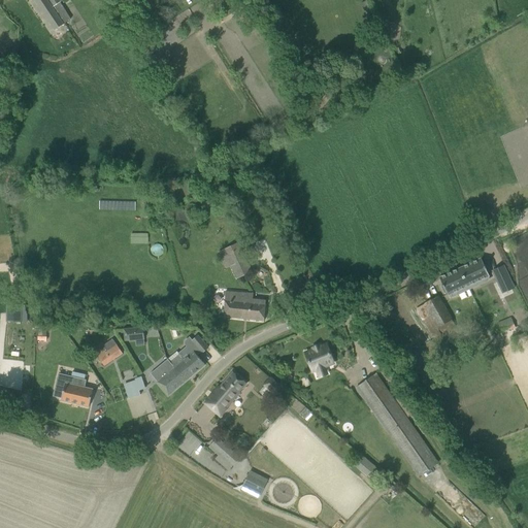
[(35,0),(56,30),(64,25),(46,0),(35,0)]
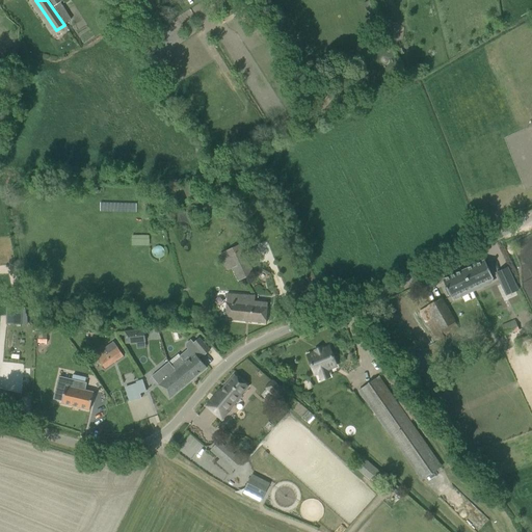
[(1,26),(16,35),(22,26),(7,17),(1,26)]
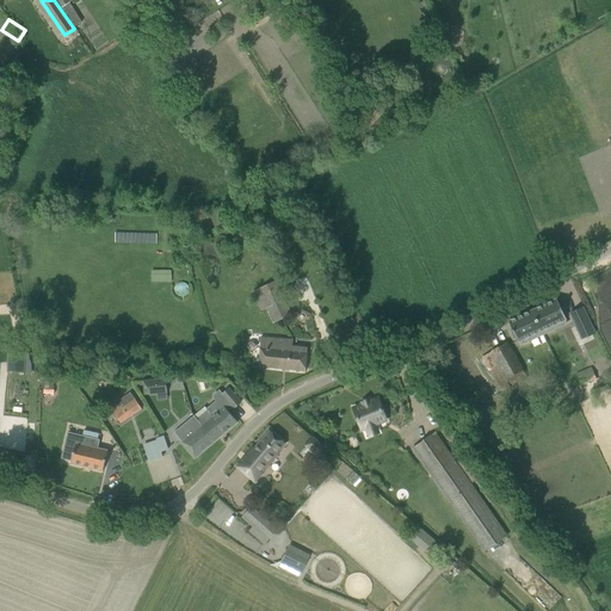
[(218,23),(208,30),(215,42),(227,35),(218,23)]
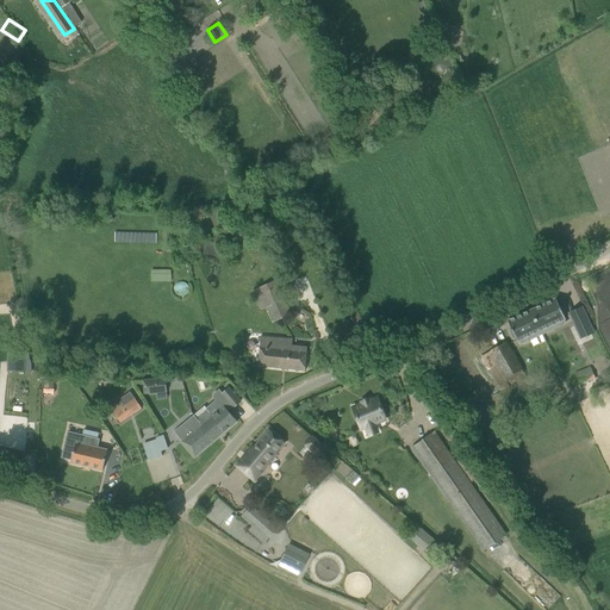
[(277,280),(259,288),(268,311),(273,322),(291,313),(286,303),(279,287),(277,280)]
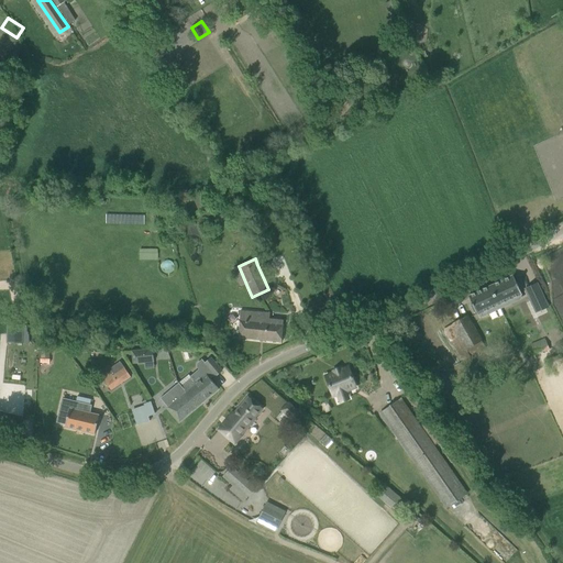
[(512,275),(490,285),(498,302),(498,304),(500,309),(509,305),(507,300),(515,296),(516,297),(521,295),(512,275)]
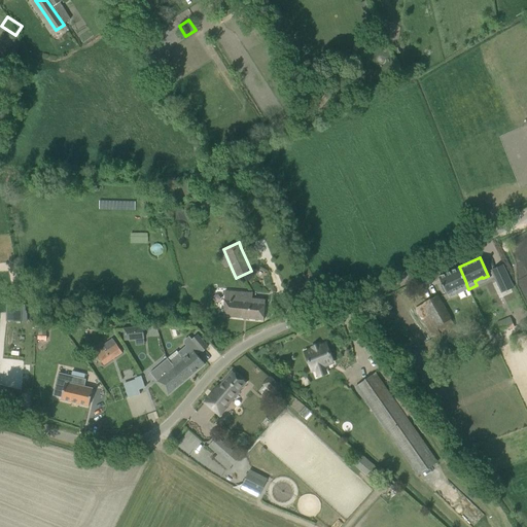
[(466,283),(459,267),(438,276),(442,284),(440,285),(444,292),(446,291),(447,295),(448,294),(450,297),(457,294),(455,289),(466,284),(466,283)]
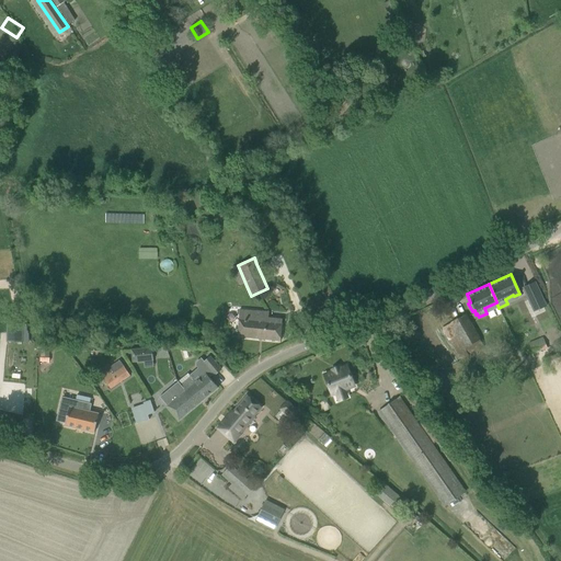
[(547,306),(540,292),(527,298),(529,302),(535,300),(539,309),(547,306)]
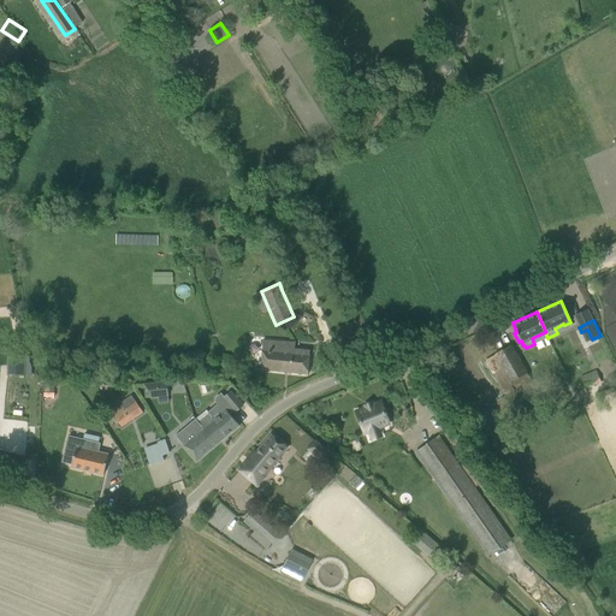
[(262,341),(261,369),(308,374),(309,350),(295,349),(295,342),(262,341)]
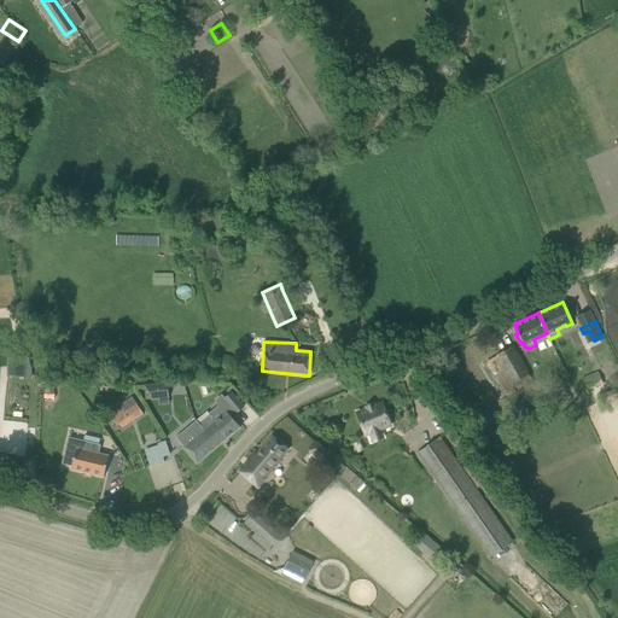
[(494,372),(507,397),(534,383),(513,347),(488,361),(494,372)]
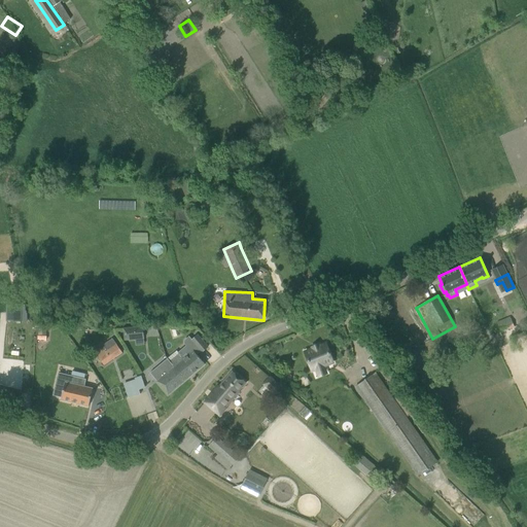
[(510,317),(496,322),(500,332),(514,326),(510,317)]
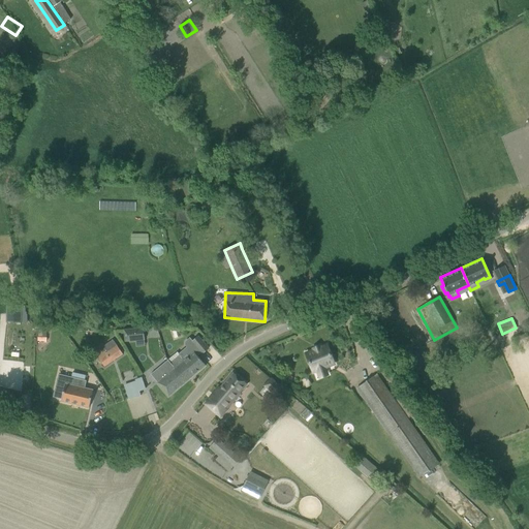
[(143,328),(123,329),(124,342),(144,340),(143,328)]
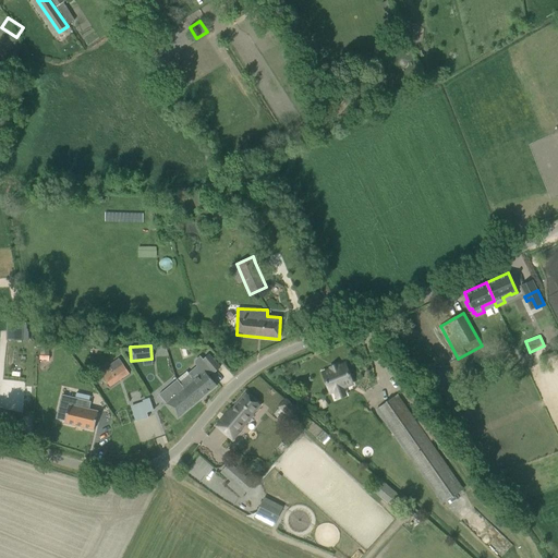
[(186,372),(178,379),(180,383),(196,402),(217,385),(206,373),(210,370),(214,373),(220,367),(209,354),(203,360),(206,364),(201,368),(197,365),(189,373),(186,372)]
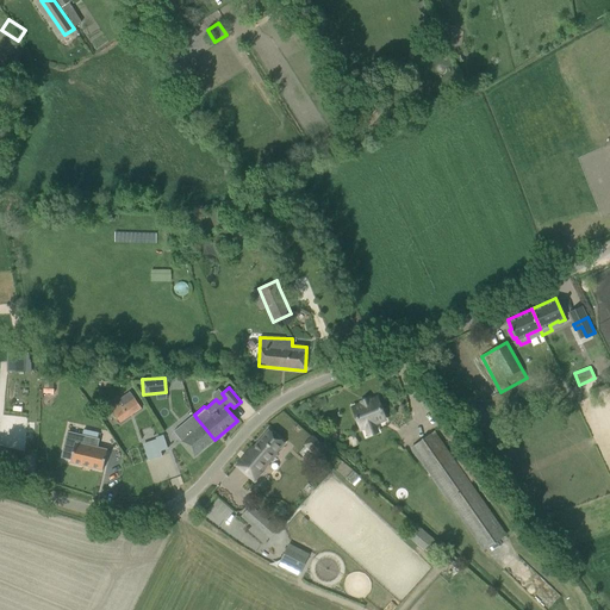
[(117,400),(118,402),(110,408),(120,422),(141,408),(130,392),(117,400)]
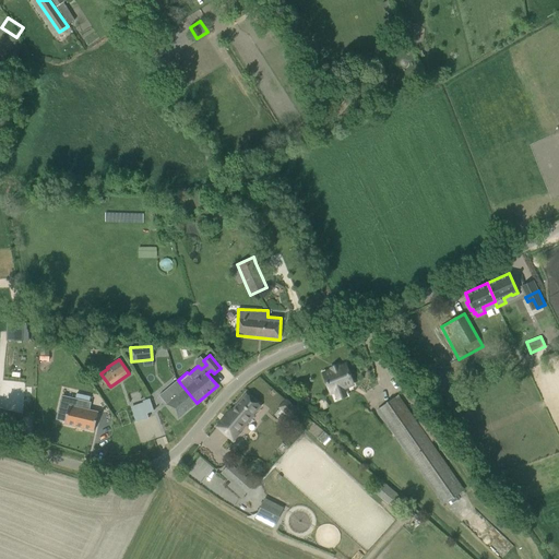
[(331,393),(353,384),(345,365),(323,373),(331,393)]
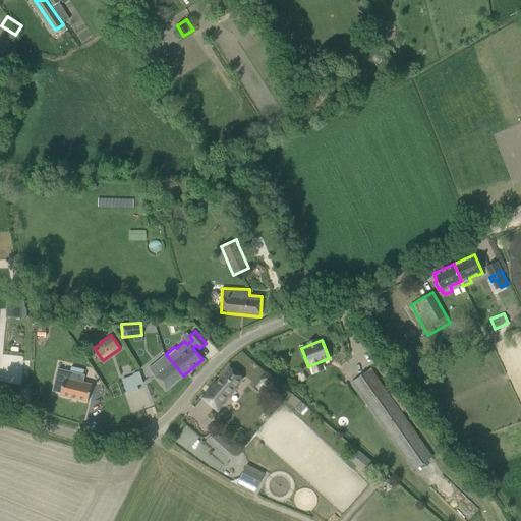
[(166,354),(148,369),(155,378),(154,379),(165,392),(183,375),(168,357),(166,354)]
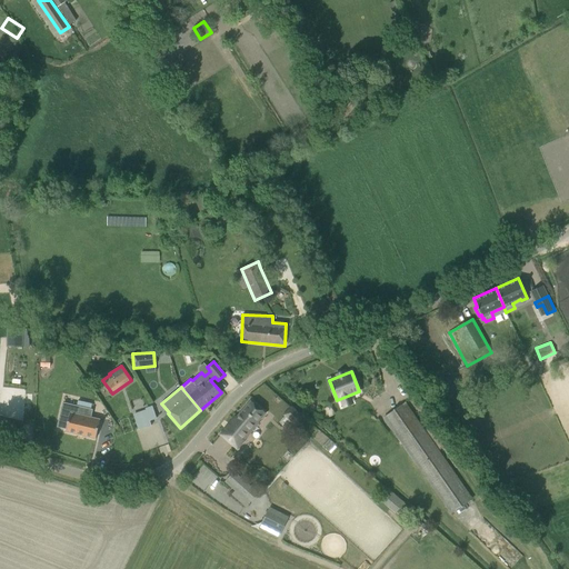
[(229,423),(220,433),(231,443),(238,448),(245,440),(259,422),(258,422),(266,413),(250,400),(237,417),(236,416),(229,423)]
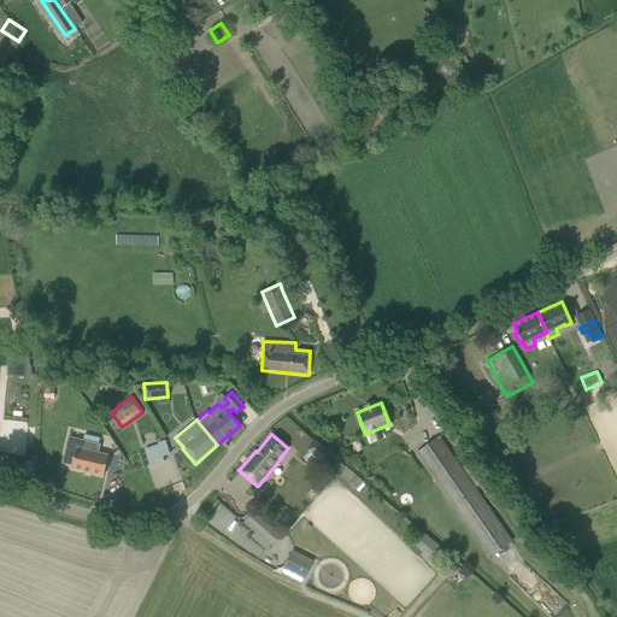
[(69,436),(65,453),(74,456),(71,468),(104,475),(109,454),(95,452),(97,445),(100,445),(90,442),(83,440),(69,436)]
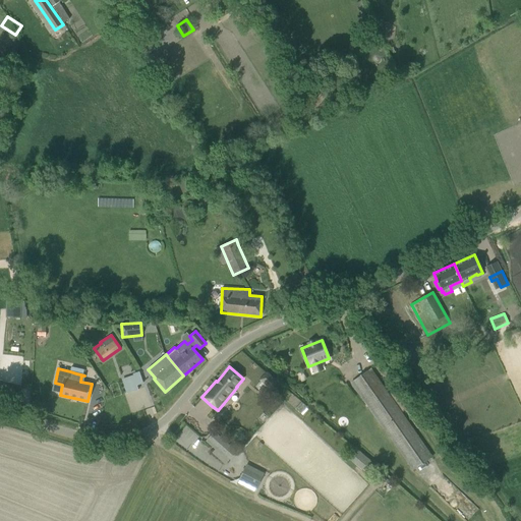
[(352,382),(357,391),(385,430),(382,433),(401,460),(404,457),(413,471),(432,457),(402,413),(407,409),(394,391),(390,395),(377,378),(370,368),(352,382)]
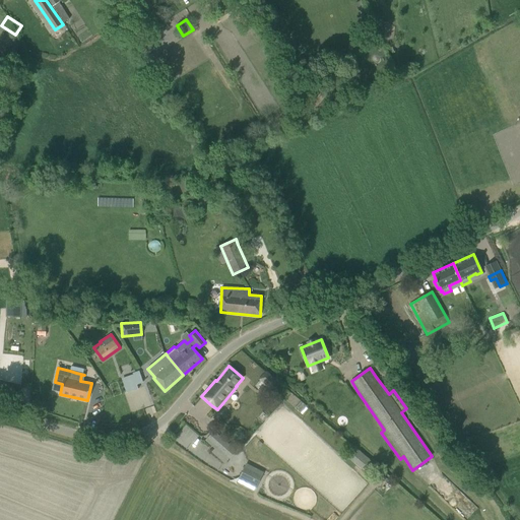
[(259,379),(271,390),(279,381),(267,370),(259,379)]
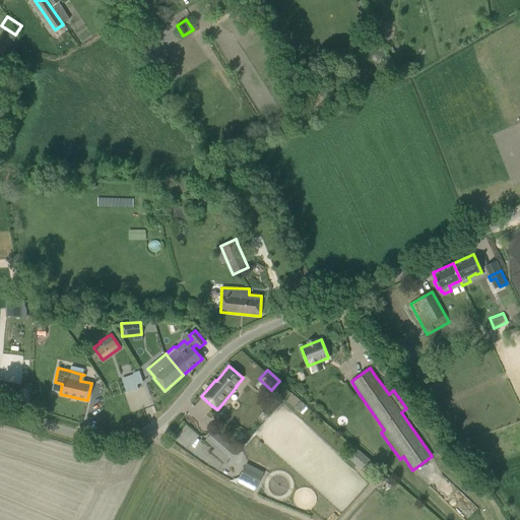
[(138,389),(133,376),(129,377),(128,373),(124,375),(125,379),(122,380),(127,393),(138,389)]
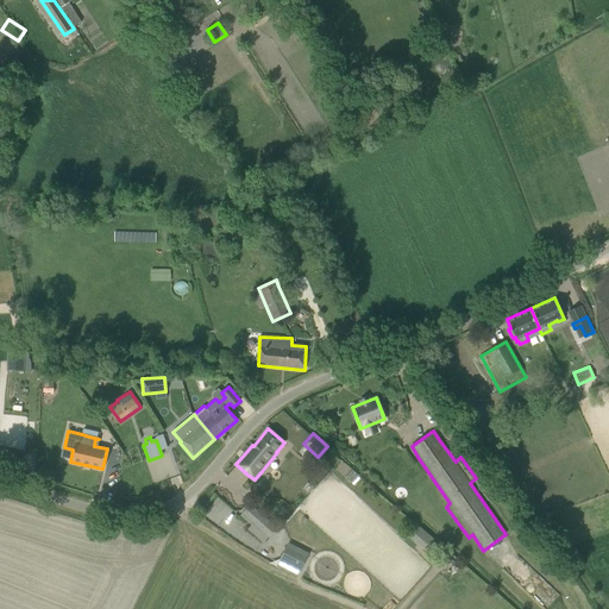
[(250,528),(264,541),(276,528),(275,528),(251,506),(243,514),(253,523),(250,528)]
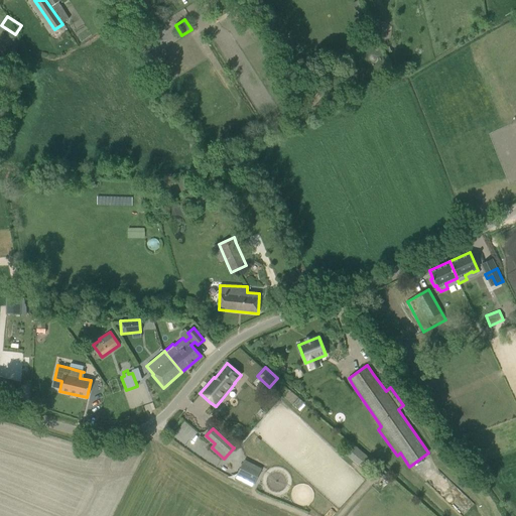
[(357,446),(348,457),(358,466),(367,455),(357,446)]
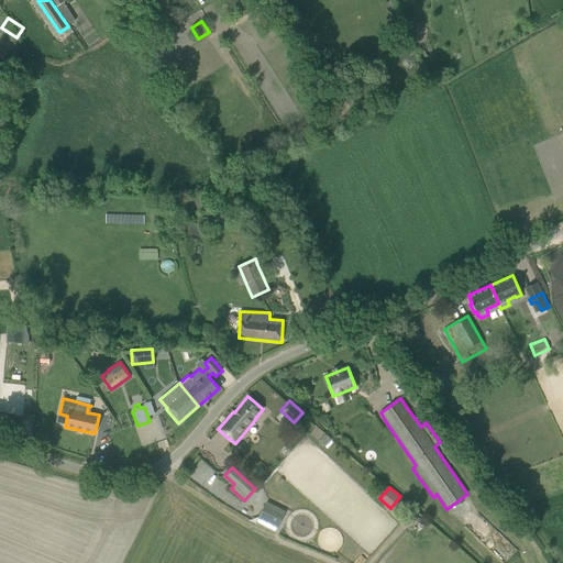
[(255,522),(275,532),(286,511),(266,501),(255,522)]
